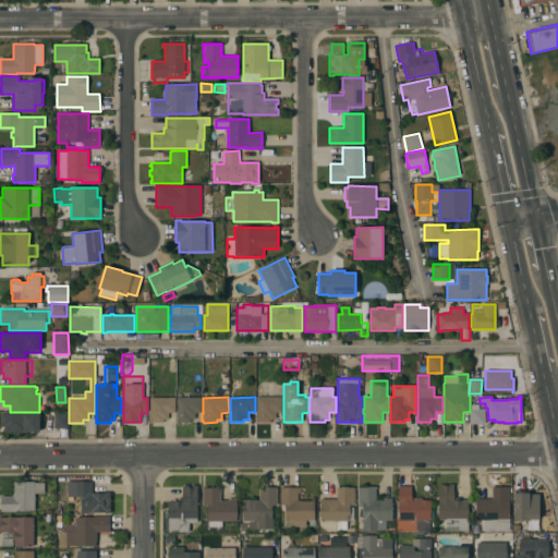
[(256,397),(282,397),(282,413),(276,413),(276,420),(270,420),(270,423),(256,423),(256,397)]
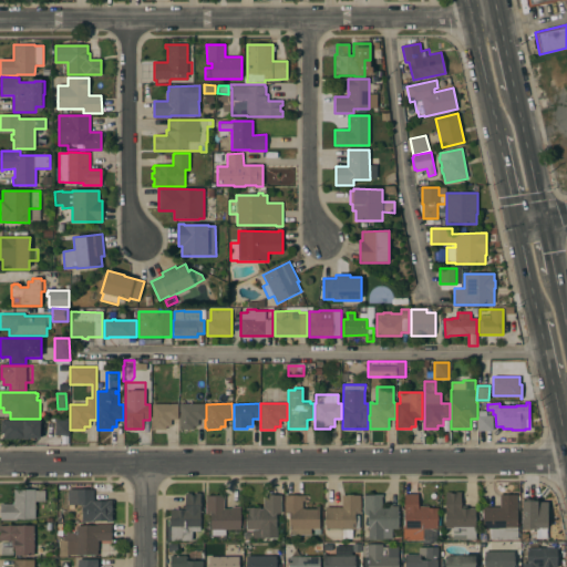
[(177,404),(178,420),(171,420),(171,426),(166,426),(166,430),(152,430),(152,420),(151,420),(151,418),(152,418),(152,404),(177,404)]
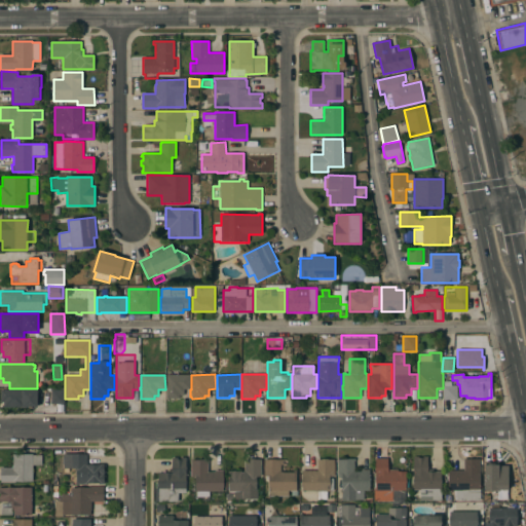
[(190,375),(190,389),(189,389),(189,390),(185,390),(185,389),(184,389),(184,396),(179,396),(179,399),(166,399),(166,375),(190,375)]
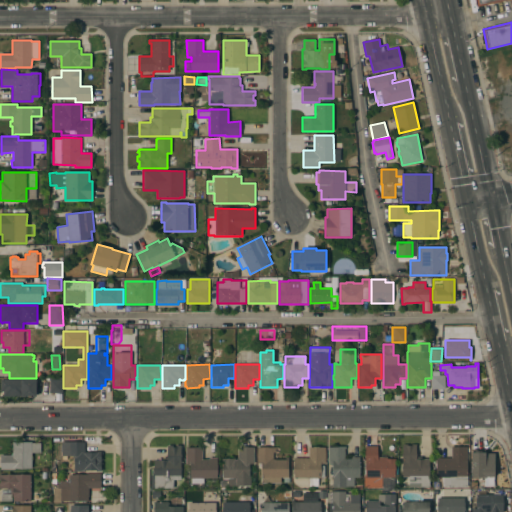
[(445,389),(432,389),(431,376),(432,376),(432,372),(439,371),(439,375),(444,375),(445,389)]
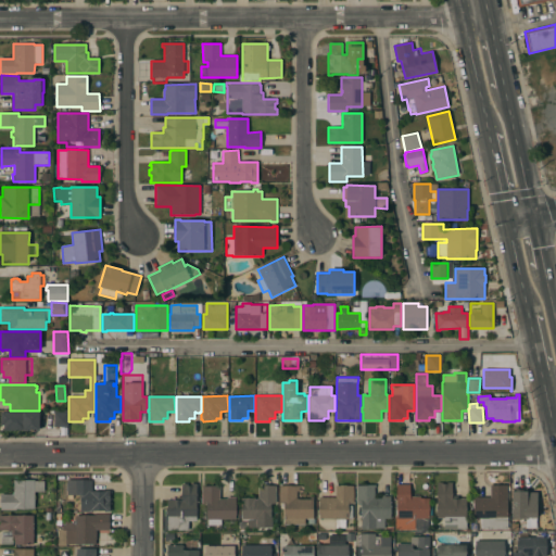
[(0,412),(39,412),(39,431),(3,431),(3,426),(0,426),(0,412)]
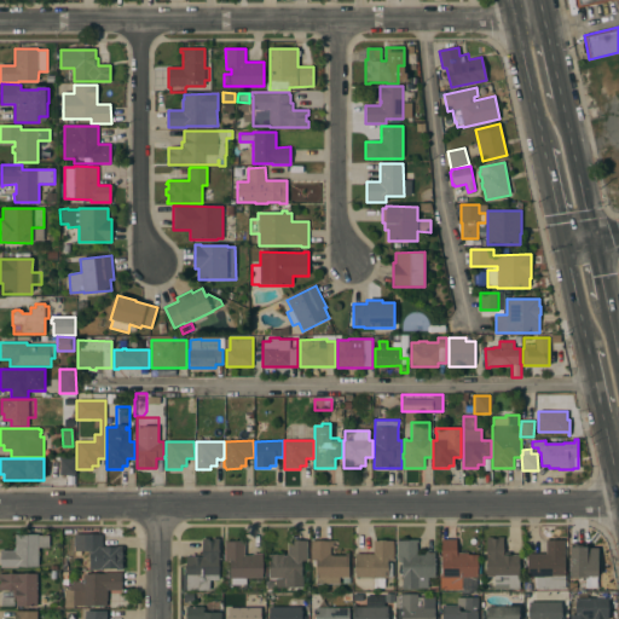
[(59,460),(75,460),(75,475),(61,475),(59,460)]
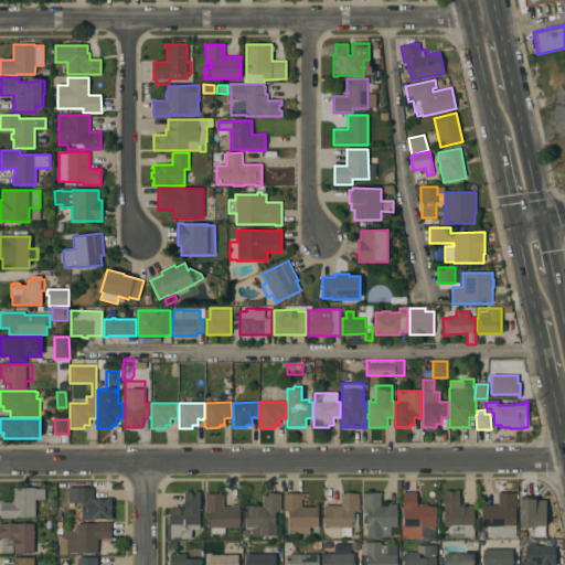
[(0,502),(13,502),(14,488),(35,488),(35,489),(45,489),(44,500),(35,500),(35,518),(17,518),(17,519),(0,519),(0,502)]
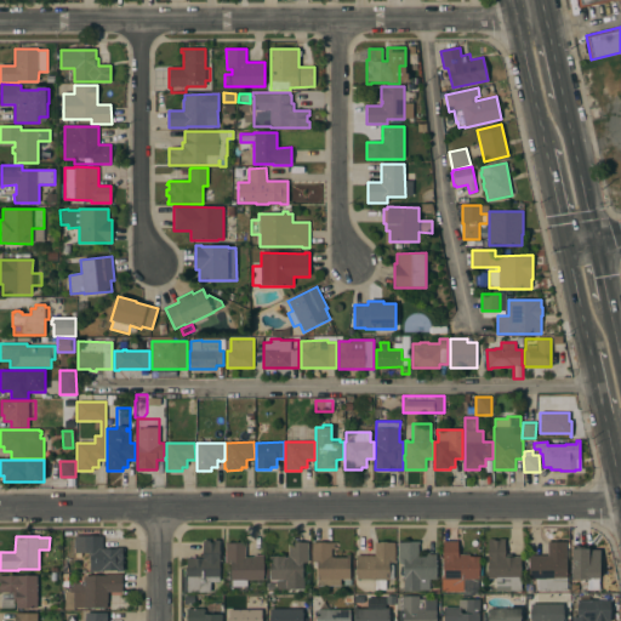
[(74,536),(103,536),(102,548),(123,548),(123,557),(124,557),(124,559),(123,559),(123,569),(124,569),(124,570),(123,570),(123,571),(90,571),(90,570),(81,570),(81,556),(90,556),(90,553),(74,553),(74,536)]
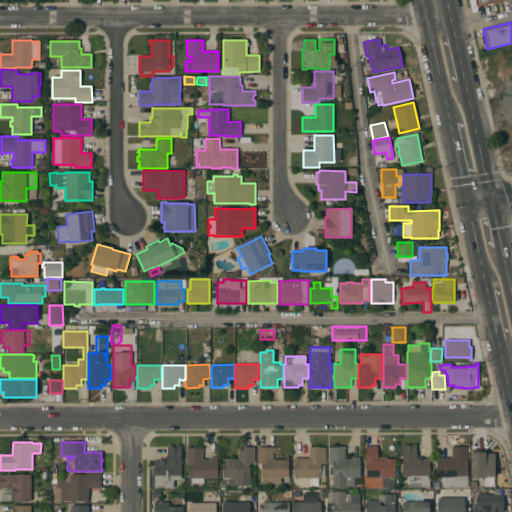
[(429,487),(417,487),(417,485),(410,485),(410,477),(402,477),(402,444),(416,444),(416,457),(422,457),(422,459),(429,459),(429,487)]
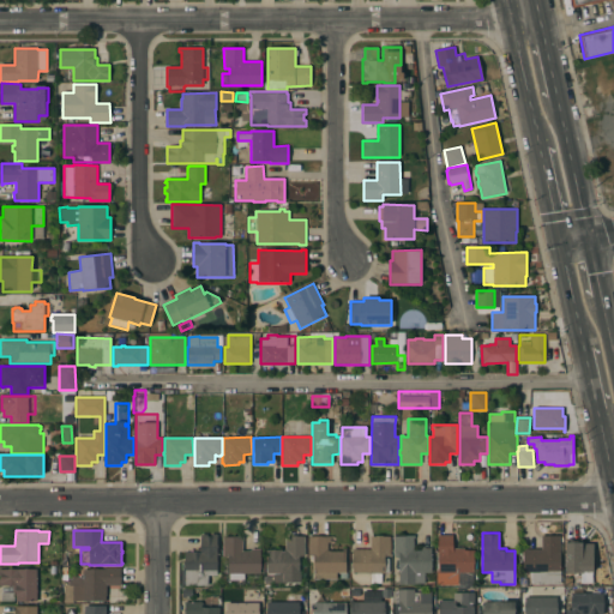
[(217,576),(208,576),(208,587),(185,587),(185,585),(180,585),(180,570),(185,570),(185,552),(194,553),(194,549),(200,549),(200,535),(208,535),(208,537),(210,537),(210,534),(217,534),(217,576)]
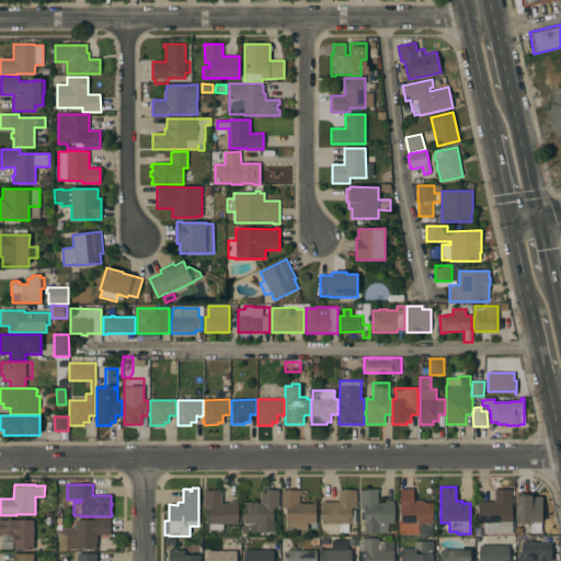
[(399,535),(399,522),(403,522),(404,516),(402,516),(402,508),(404,510),(404,507),(397,507),(397,501),(400,501),(400,489),(414,489),(414,502),(419,502),(419,500),(424,500),(424,503),(434,503),(434,505),(433,505),(433,523),(426,523),(426,531),(419,531),(419,535),(399,535)]
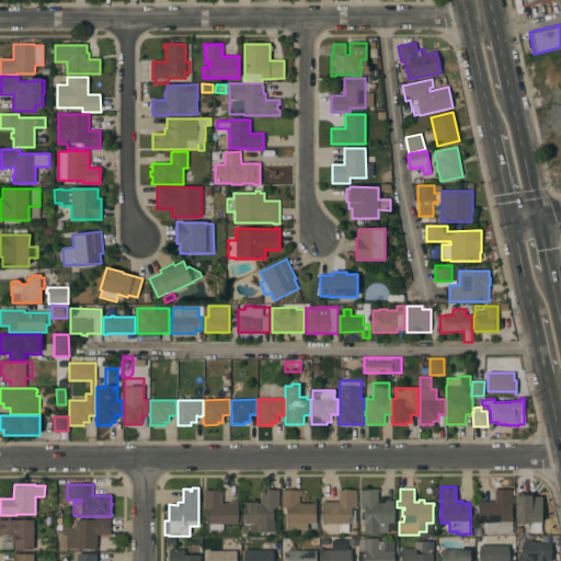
[(278,490),(278,508),(274,508),(274,524),(273,524),(273,534),(253,534),(253,533),(249,533),(249,536),(241,536),(241,527),(249,527),(249,524),(244,524),(244,507),(243,507),(243,503),(258,503),(258,504),(260,504),(260,502),(261,502),(261,490),(278,490)]
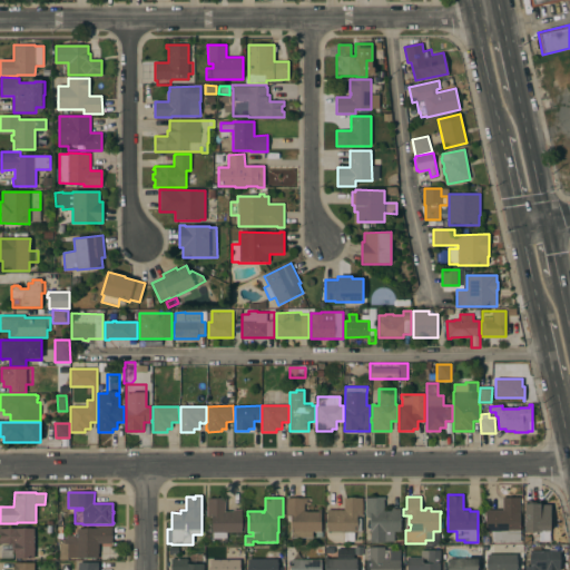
[(292,538),(291,516),(286,516),(286,499),(310,498),(310,500),(306,500),(306,502),(310,502),(310,503),(304,503),(304,511),(306,511),(306,512),(317,512),(317,509),(321,509),(321,531),(313,532),(313,538),(292,538)]
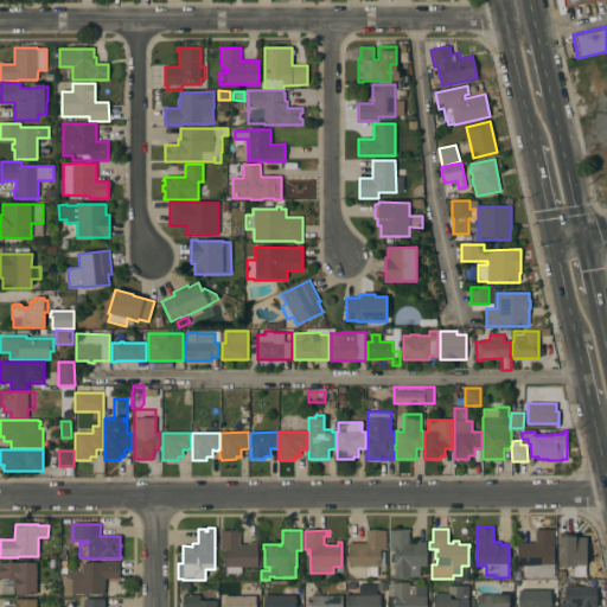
[(385,530),(385,551),(384,551),(384,567),(381,567),(377,567),(377,577),(366,577),(366,567),(349,567),(349,543),(366,543),(366,530),(385,530)]
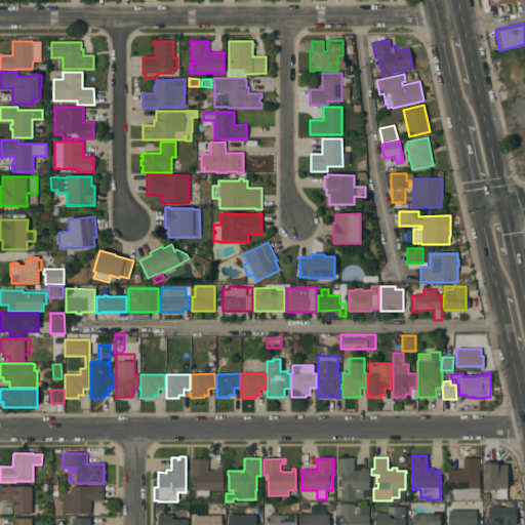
[(368,490),(363,490),(363,499),(355,499),(340,499),(340,475),(336,476),(336,458),(355,458),(355,460),(354,460),(354,471),(360,471),(360,469),(368,469),(368,490)]
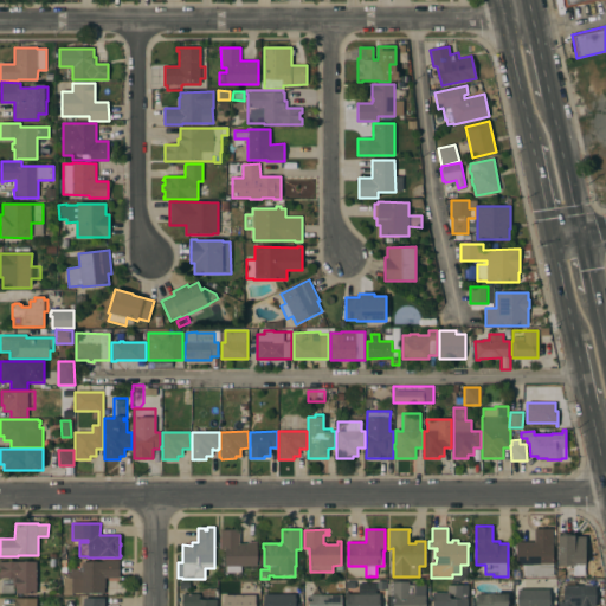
[(534,542),(534,529),(554,529),(553,547),(553,577),(533,577),(526,575),(526,565),(516,565),(516,542),(534,542)]
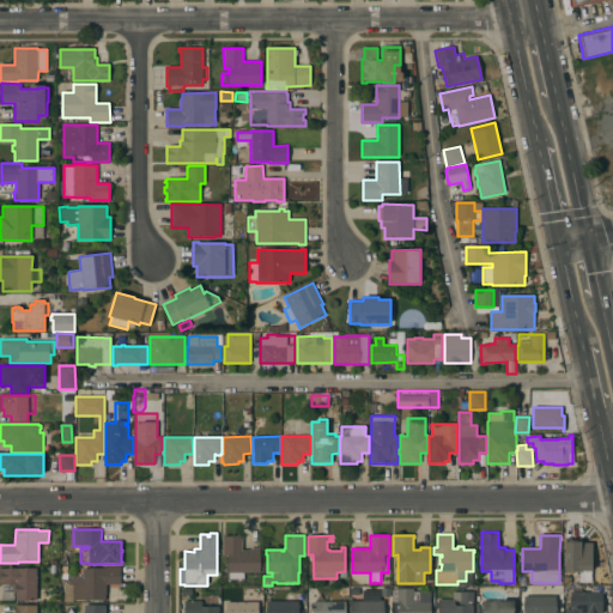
[(260,574),(243,574),(243,580),(229,580),(229,574),(228,574),(228,556),(222,556),(222,536),(243,536),(243,539),(242,539),(242,550),(250,550),(250,548),(260,548),(260,574)]
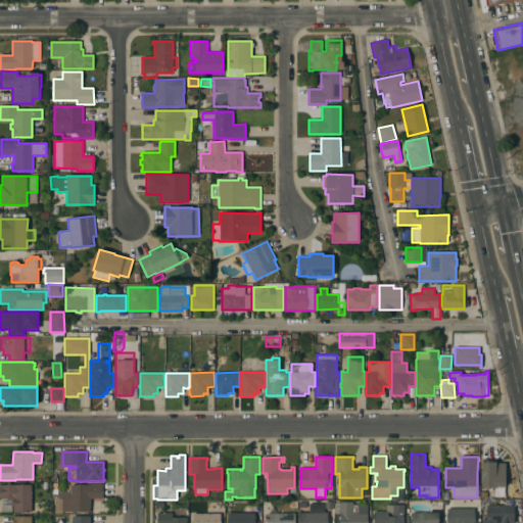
[(481,487),(505,487),(505,462),(481,463),(481,487)]
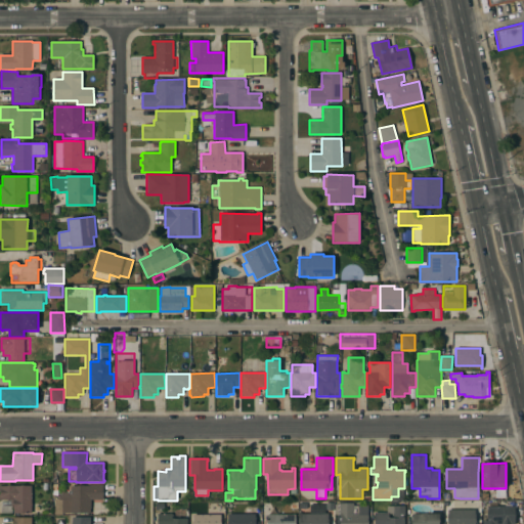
[(102,499),(91,499),(91,514),(62,514),(62,515),(54,515),(54,499),(58,499),(58,495),(61,495),(61,491),(71,491),(71,486),(87,486),(87,485),(102,485),(102,499)]
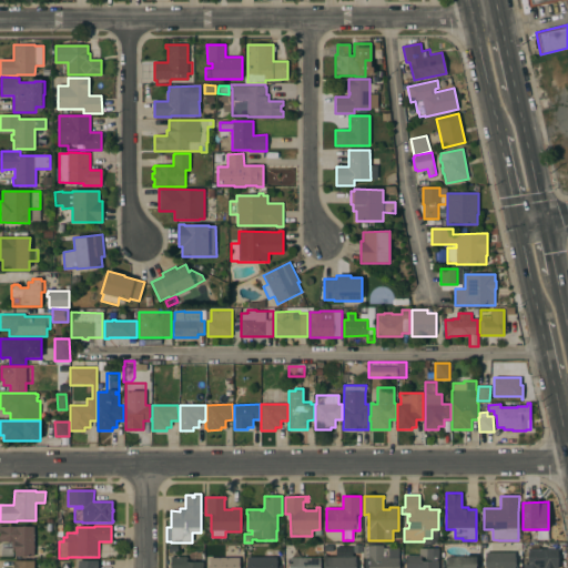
[(34,556),(14,557),(14,548),(12,548),(12,541),(0,541),(0,527),(33,527),(34,556)]
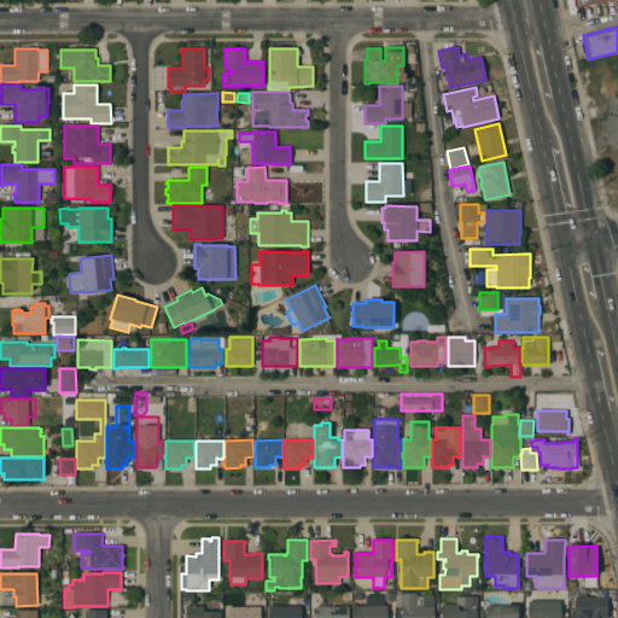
[(607,590),(607,617),(569,617),(569,614),(575,614),(575,598),(567,590),(607,590)]
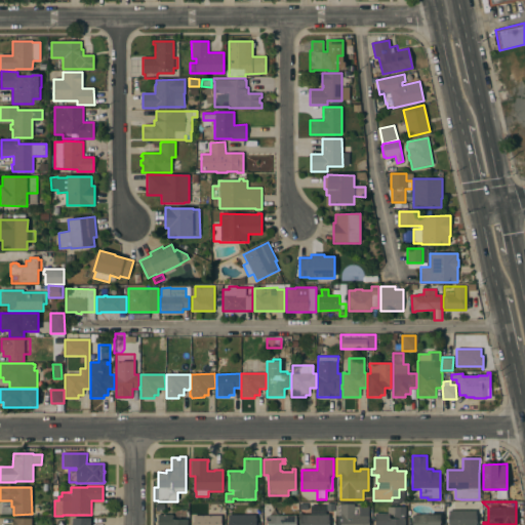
[(341,524),(341,516),(340,516),(340,505),(354,505),(354,514),(359,514),(359,506),(368,506),(368,516),(371,516),(371,524),(341,524)]
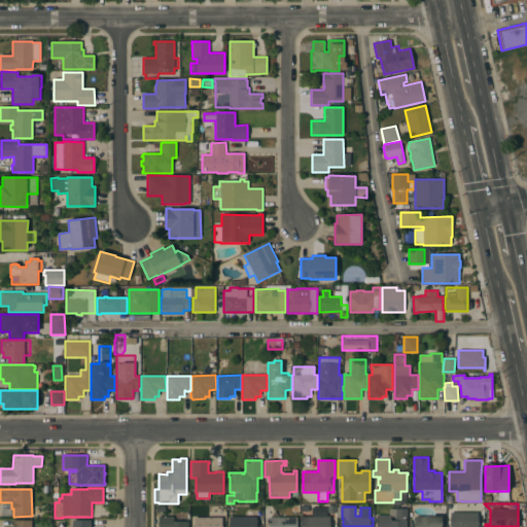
[(300,526),(300,515),(304,515),(304,517),(311,517),(311,507),(327,507),(327,516),(330,516),(330,526),(300,526)]
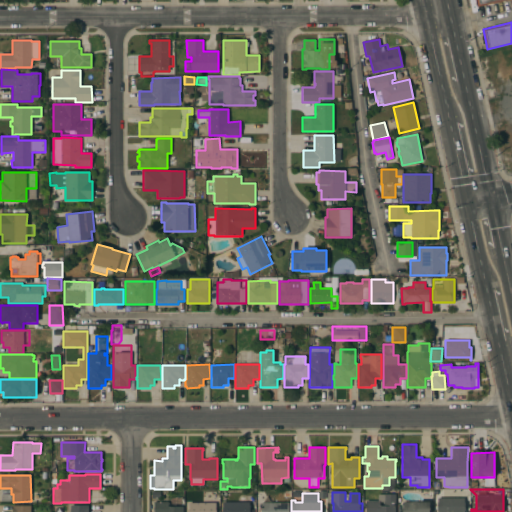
[(395,511),(365,511),(365,501),(378,501),(378,494),(395,494),(395,511)]
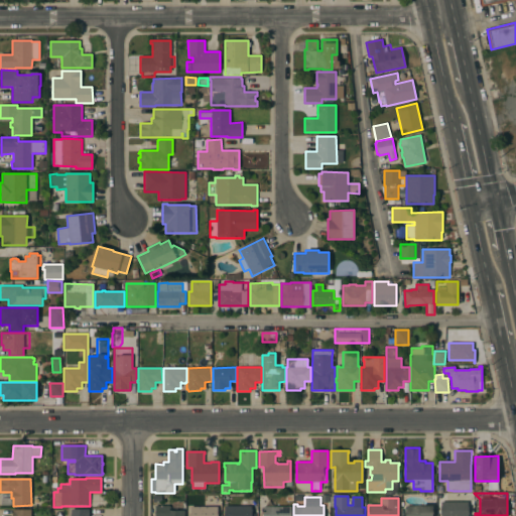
[(469,502),(469,513),(470,513),(470,515),(440,515),(440,502),(469,502)]
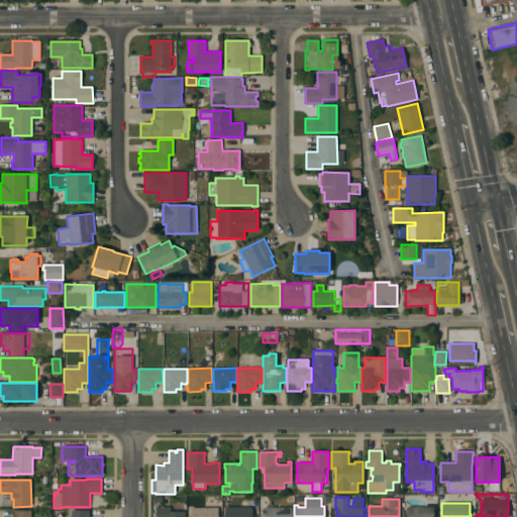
[(156,516),(156,507),(170,507),(170,512),(185,512),(185,516),(156,516)]
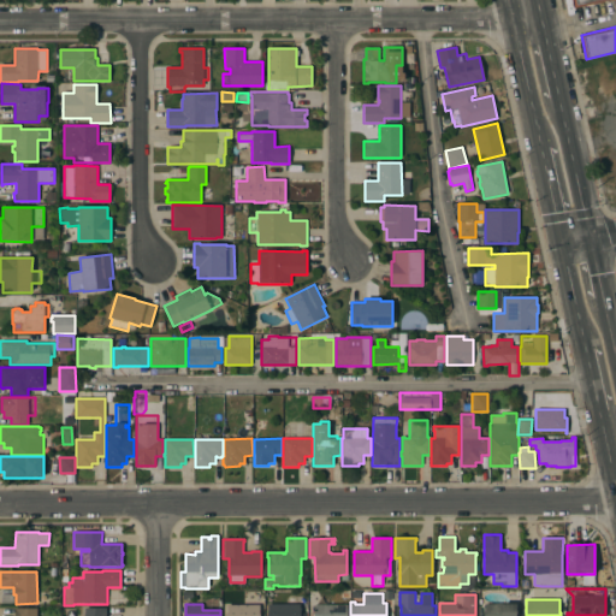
[(267,615),(267,604),(300,604),(300,615),(267,615)]
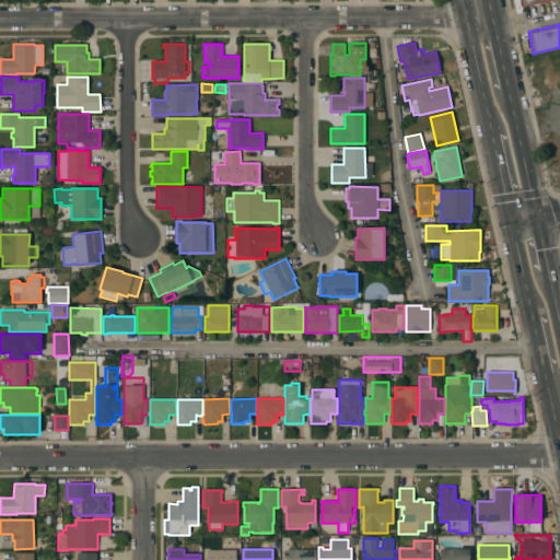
[(315,549),(315,559),(282,559),(282,558),(286,558),(286,550),(315,549)]
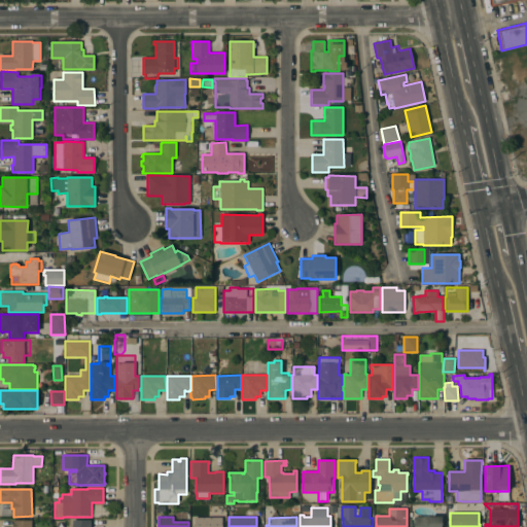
[(414,526),(414,517),(442,517),(442,526),(414,526)]
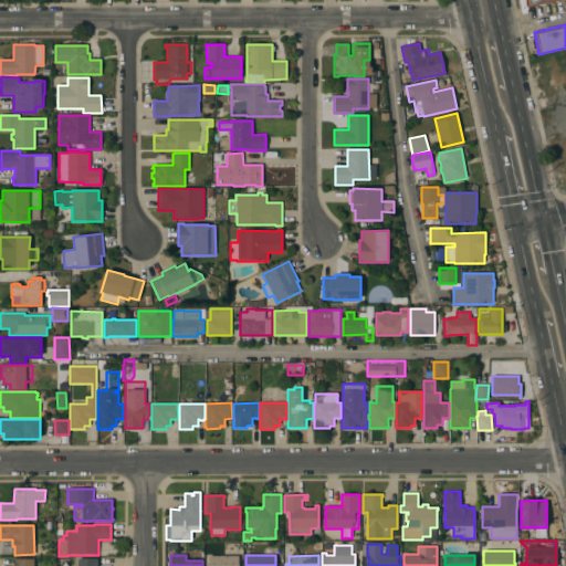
[(208,565),(208,556),(238,556),(238,565),(208,565)]
